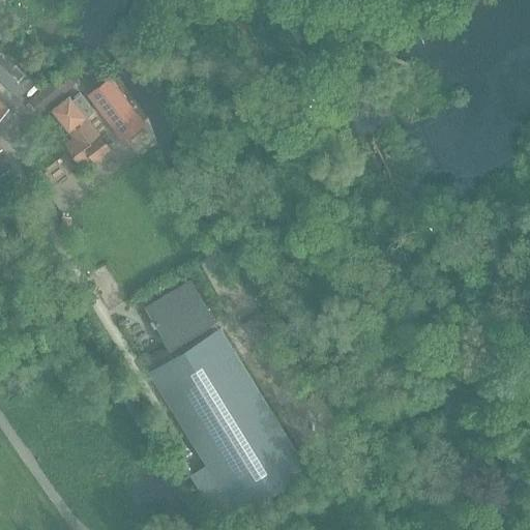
[(34,83),(0,51),(0,82),(19,99),(34,83)]
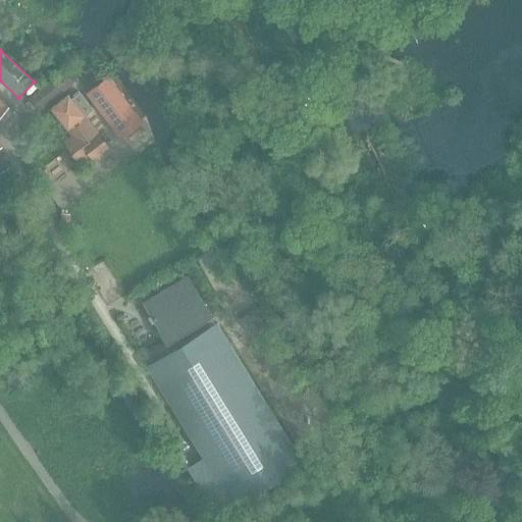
[(107,77),(88,93),(121,137),(140,122),(107,77)]
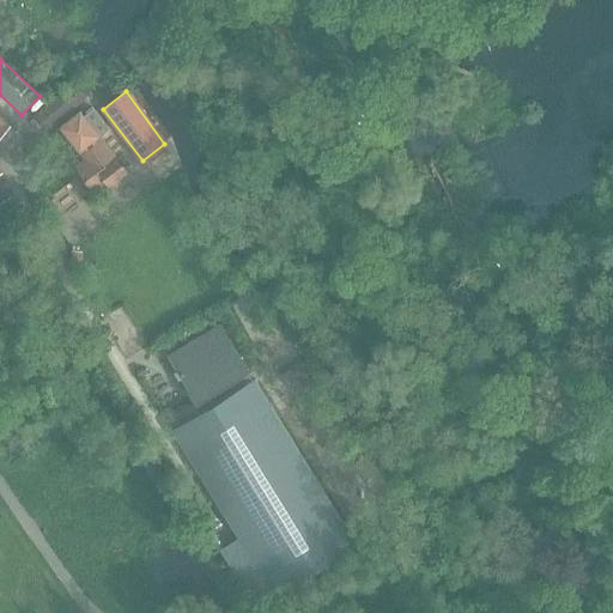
[(56,97),(36,113),(47,126),(67,110),(56,97)]
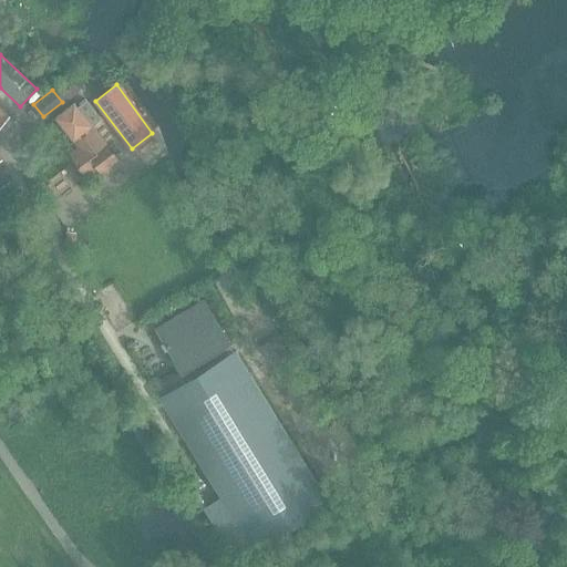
[(120,160),(92,125),(101,119),(86,101),(78,107),(74,103),(54,117),(73,141),(72,142),(76,147),(66,155),(84,179),(96,171),(100,175),(120,160)]
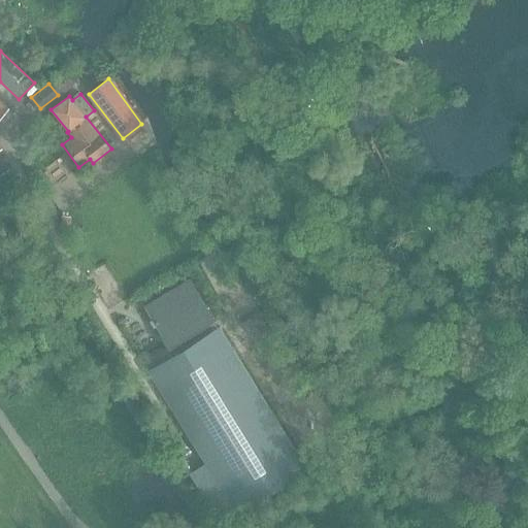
[(0,174),(8,170),(0,155),(0,174)]
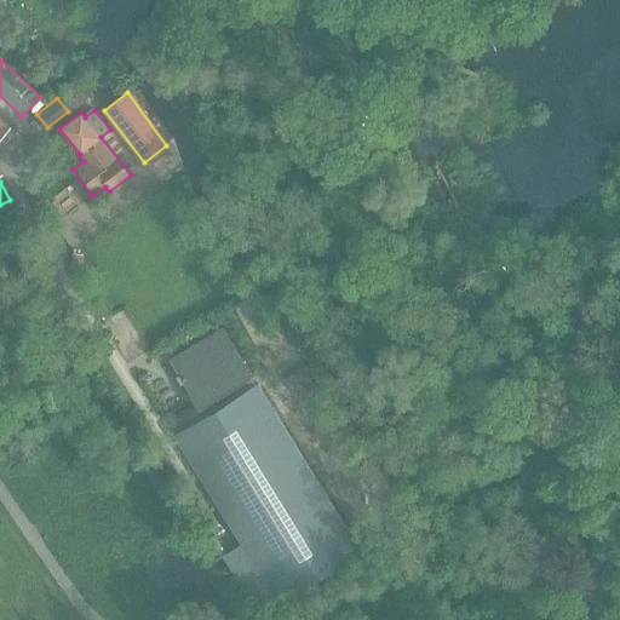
[(86,288),(102,280),(98,274),(82,282),(86,288)]
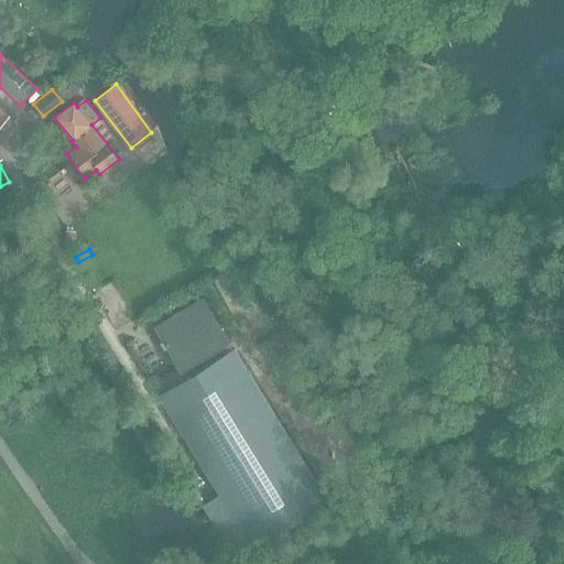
[(229,340),(203,299),(153,329),(180,371),(229,340)]
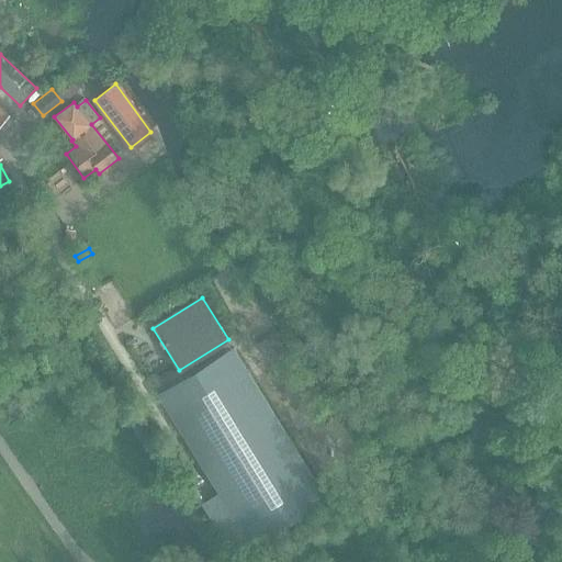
[(289,352),(273,333),(258,344),(272,364),(289,352)]
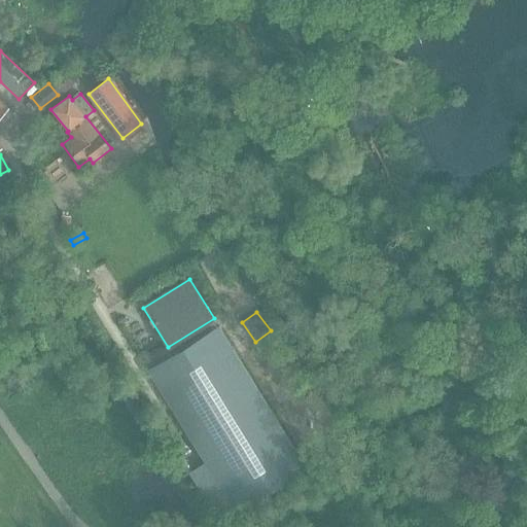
[(307,468),(218,325),(147,370),(235,513),(307,468)]
